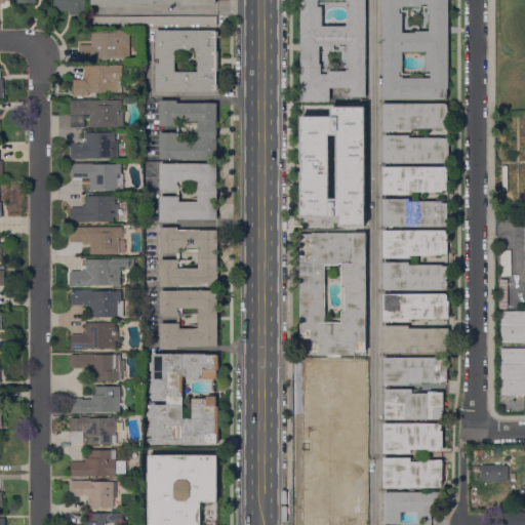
[(88,0),(88,15),(71,15),(71,10),(54,10),(54,0),(88,0)]
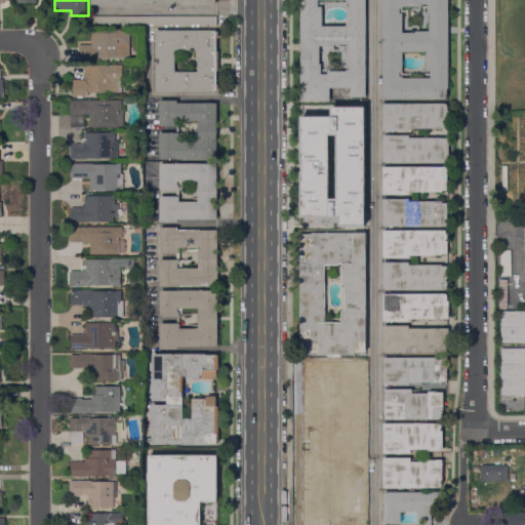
[(301,102),(301,73),(303,73),(303,48),(301,48),(301,0),(367,0),(367,97),(352,97),(352,88),(330,88),(330,102),(305,102),(301,102)]
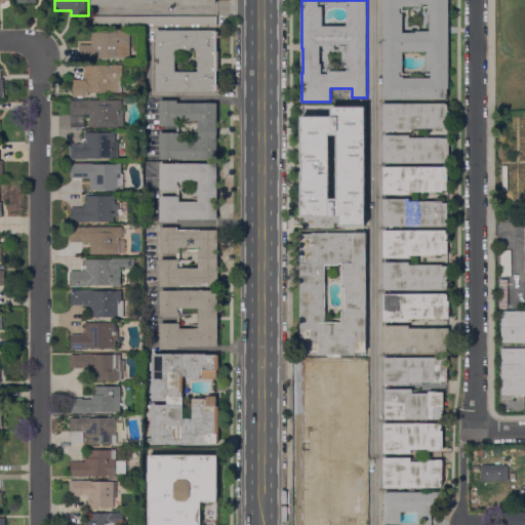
[(384,99),(384,0),(449,0),(449,88),(447,88),(447,99),(384,99)]
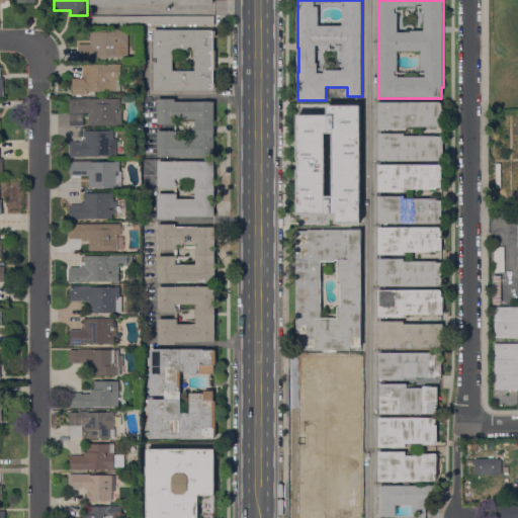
[(213,16),(214,24),(90,25),(90,16),(213,16)]
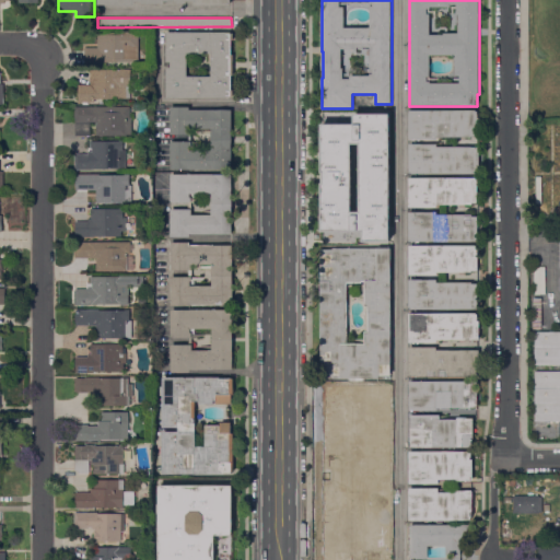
[(98,32),(139,32),(139,62),(103,62),(103,67),(85,67),(85,47),(98,47),(98,32)]
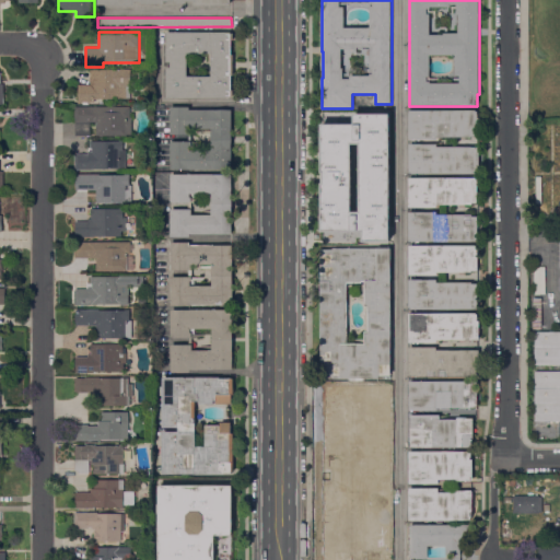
[(166,98),(166,68),(171,68),(171,62),(166,62),(166,32),(232,32),(232,33),(233,33),(233,41),(232,41),(232,55),(234,55),(234,76),(232,76),(232,91),(233,91),(233,98),(166,98)]
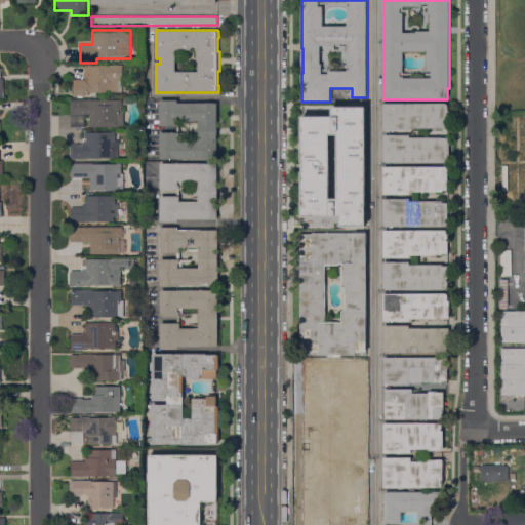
[(123,92),(89,93),(89,95),(78,95),(78,96),(74,96),(74,80),(85,80),(85,66),(123,65),(123,92)]
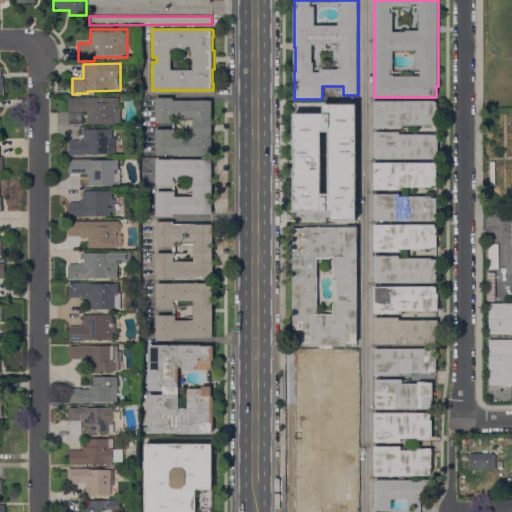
[(119,108),(121,108),(121,125),(88,125),(88,112),(83,112),(83,124),(69,124),(69,112),(68,112),(68,98),(119,98),(119,108)]
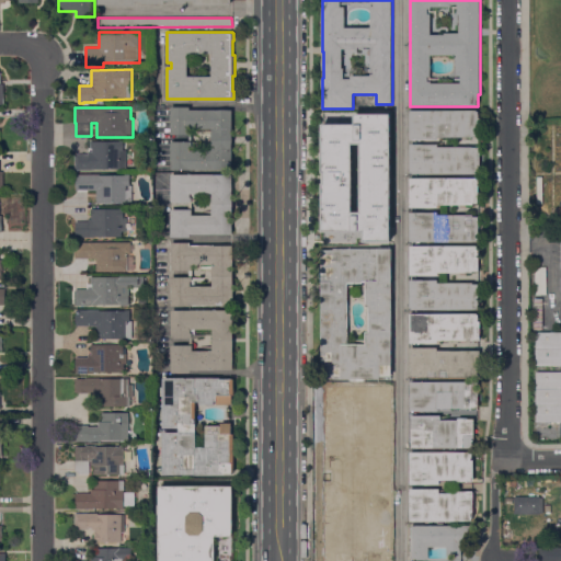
[(171,170),(171,142),(190,142),(190,135),(171,135),(171,107),(191,107),(191,111),(232,111),(232,170),(171,170)]
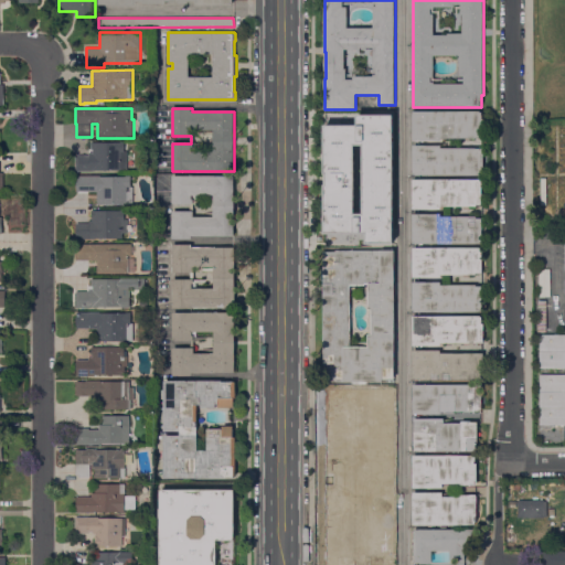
[(482,112),(482,119),(484,119),(484,139),(441,139),(441,141),(413,141),(413,112),(482,112)]
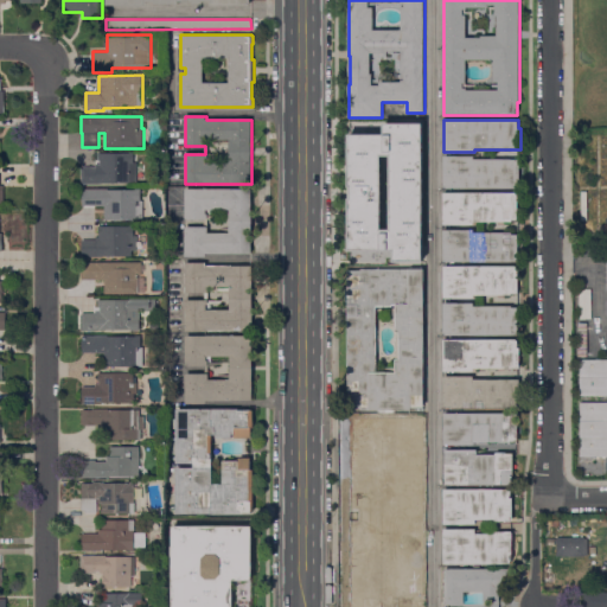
[(422,262),(394,262),(394,251),(350,251),(349,199),(347,199),(347,186),(350,186),(350,135),(385,135),(385,126),(422,125),(422,262)]
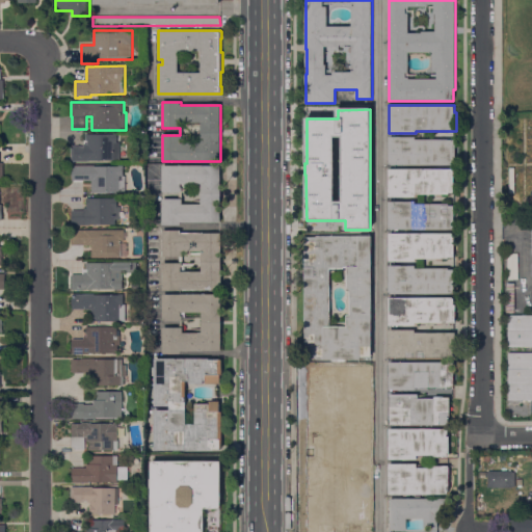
[(116,134),(116,143),(120,143),(120,160),(88,160),(88,162),(75,162),(75,145),(83,145),(83,143),(87,143),(87,141),(85,141),(85,134),(116,134)]
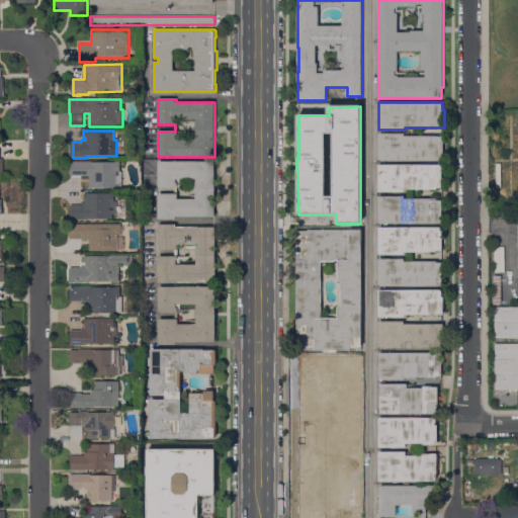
[(378,134),(405,134),(405,137),(444,137),(444,154),(442,154),(442,160),(440,160),(440,161),(378,161),(378,134)]
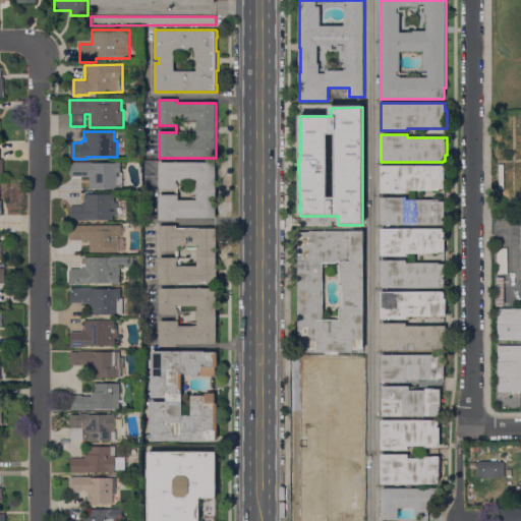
[(72,177),(72,178),(71,178),(70,163),(94,162),(94,163),(116,163),(116,162),(121,162),(121,173),(123,173),(123,189),(90,189),(90,177),(72,177)]
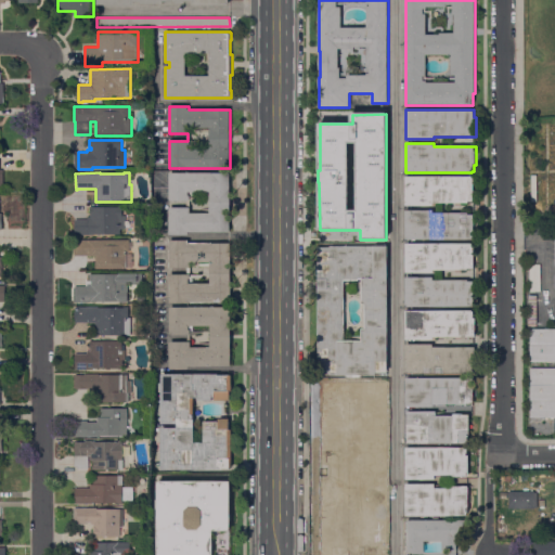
[(170,235),(170,207),(188,207),(188,201),(169,201),(169,173),(230,173),(230,232),(189,232),(189,235),(170,235)]
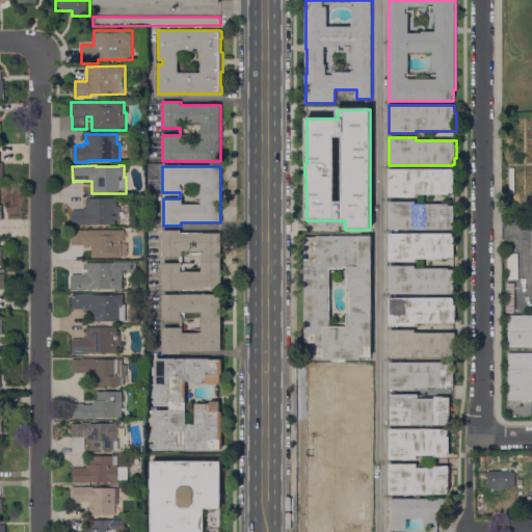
[(452,169),(452,170),(454,170),(454,193),(449,193),(449,194),(416,194),(416,197),(389,197),(389,170),(452,169)]
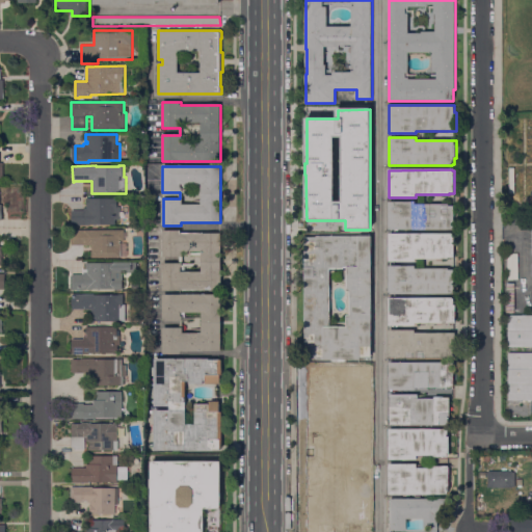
[(113,198),(117,198),(117,207),(121,207),(121,220),(115,220),(115,225),(90,225),(72,225),(72,211),(84,211),(84,208),(87,208),(87,198),(113,198)]
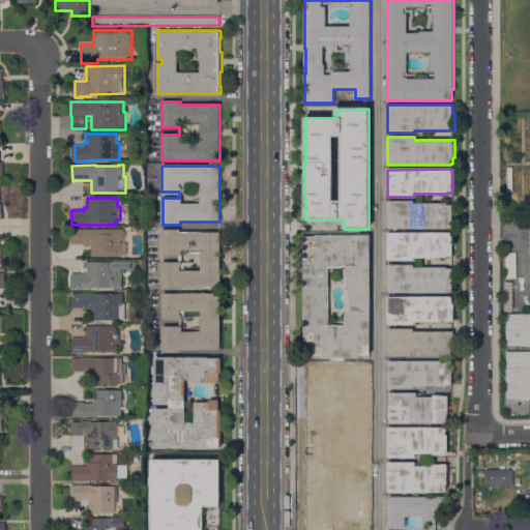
[(387,201),(414,201),(414,203),(447,203),(447,205),(452,205),(452,228),(451,228),(451,229),(387,229),(387,201)]
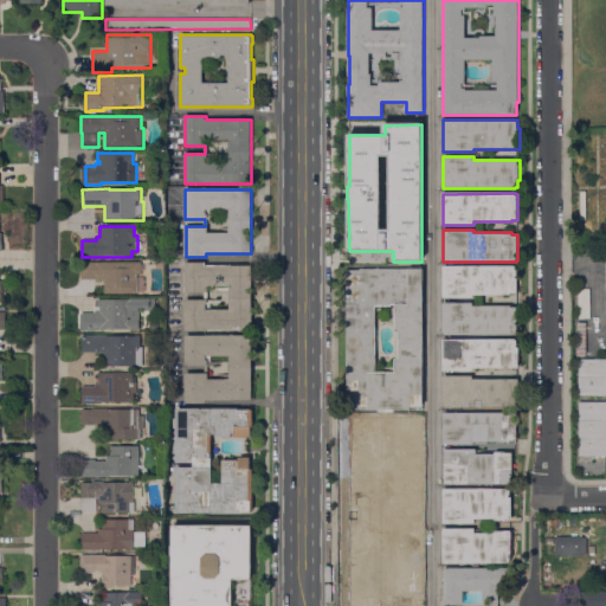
[(349,260),(392,260),(392,251),(349,250),(349,260)]
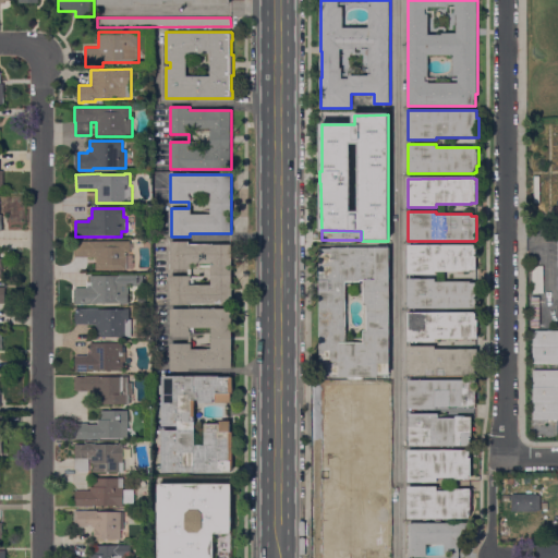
[(97,257),(75,257),(75,253),(74,253),(74,241),(130,242),(130,244),(133,244),(133,251),(130,251),(130,253),(126,253),(126,256),(134,256),(134,269),(126,269),(126,270),(96,270),(97,257)]
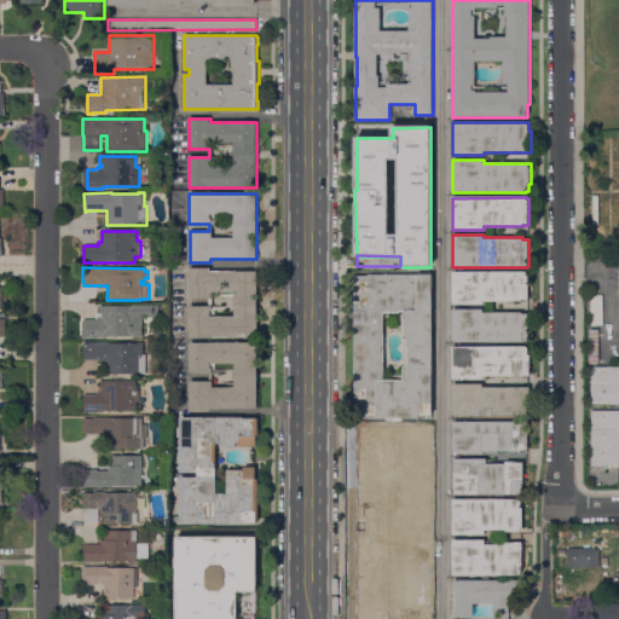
[(190,337),(190,307),(209,306),(209,299),(190,299),(189,268),(210,268),(210,272),(258,272),(258,337),(190,337)]
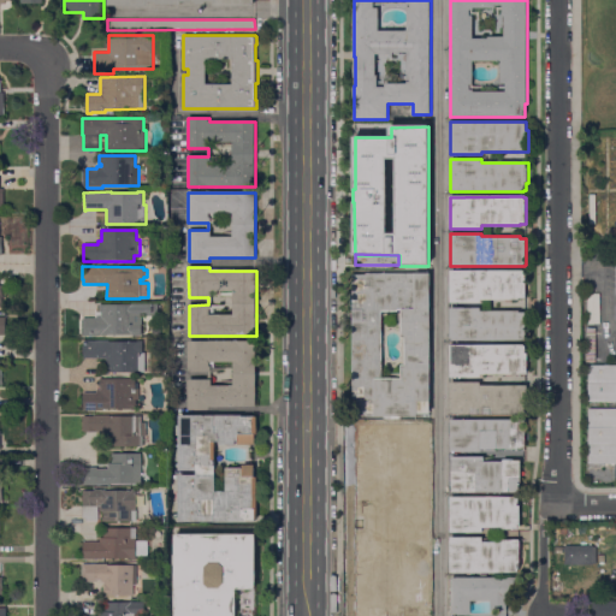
[(523,271),(523,272),(526,272),(526,298),(520,298),(520,300),(481,300),(481,303),(451,303),(451,271),(523,271)]
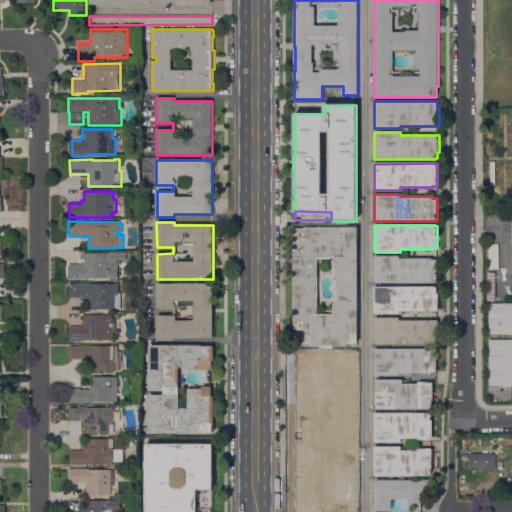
[(305,346),(305,345),(294,345),(294,228),(305,228),(305,227),(346,227),(346,226),(357,226),(357,227),(358,227),(358,344),(347,344),(347,346),(305,346)]
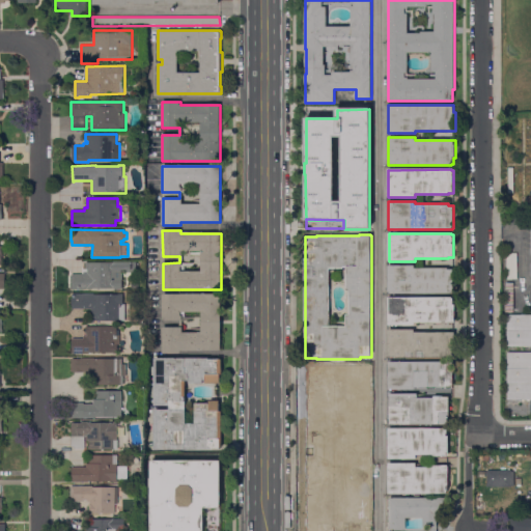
[(122,273),(122,289),(115,289),(115,288),(89,288),(89,289),(72,289),(72,275),(83,275),(83,268),(84,268),(84,270),(86,270),(86,263),(113,262),(137,261),(137,273),(122,273)]
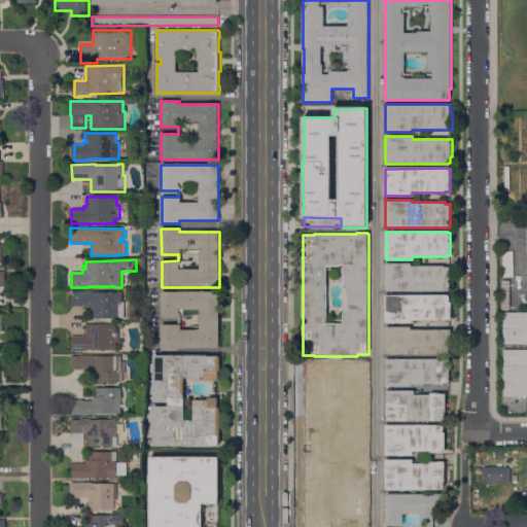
[(385,264),(412,264),(412,267),(445,267),(445,268),(450,268),(450,290),(449,290),(449,291),(385,291),(385,264)]
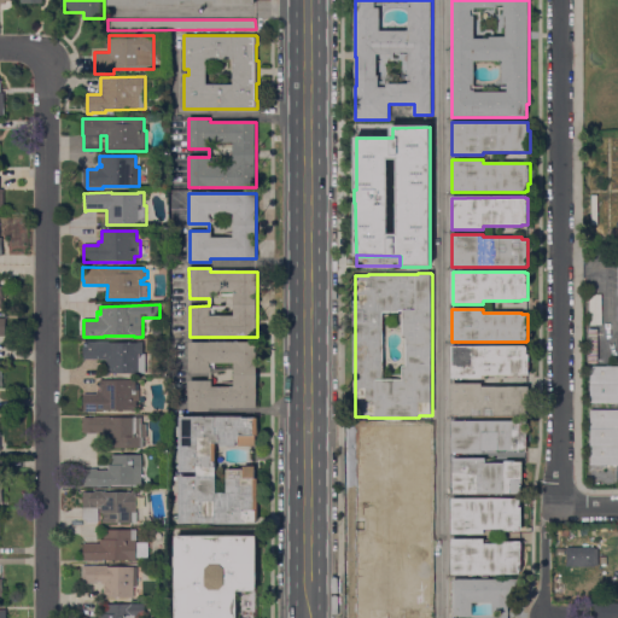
[(598,365),(589,365),(589,330),(599,330),(598,365)]
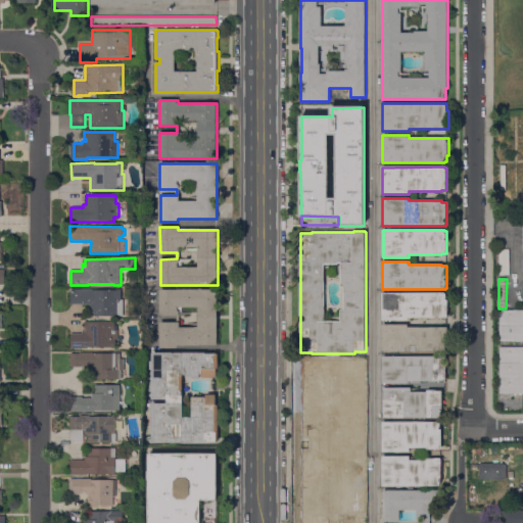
[(72,289),(93,289),(93,290),(122,290),(122,299),(124,299),(124,317),(90,317),(90,304),(72,304),(72,289)]
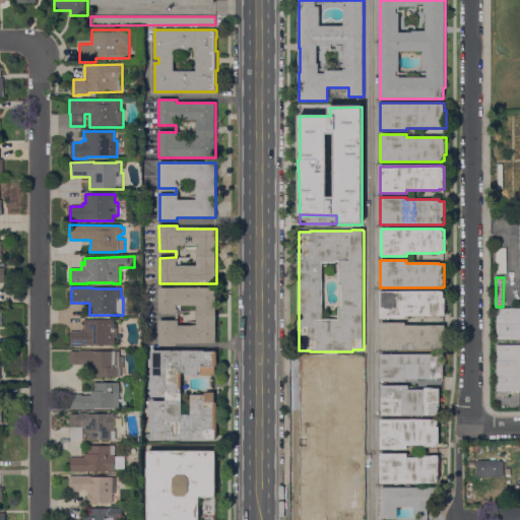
[(159,346),(159,321),(177,320),(177,314),(159,314),(159,288),(216,288),(216,310),(216,311),(217,312),(218,313),(218,319),(217,320),(216,321),(216,343),(177,343),(177,346),(159,346)]
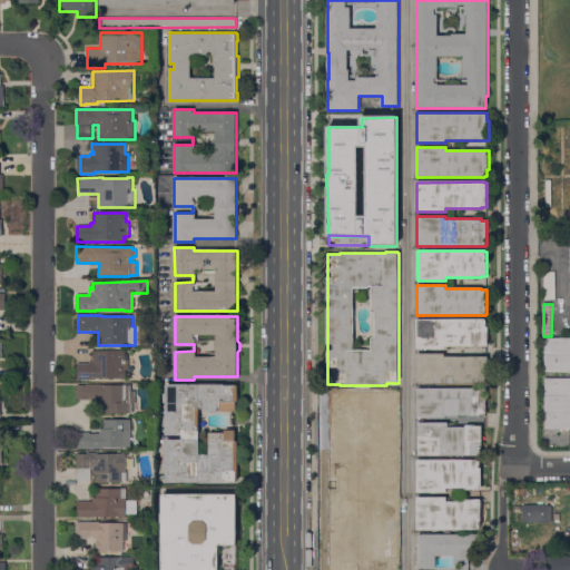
[(485,320),(485,321),(487,321),(487,327),(489,327),(489,346),(445,346),(445,350),(416,350),(416,320),(485,320)]
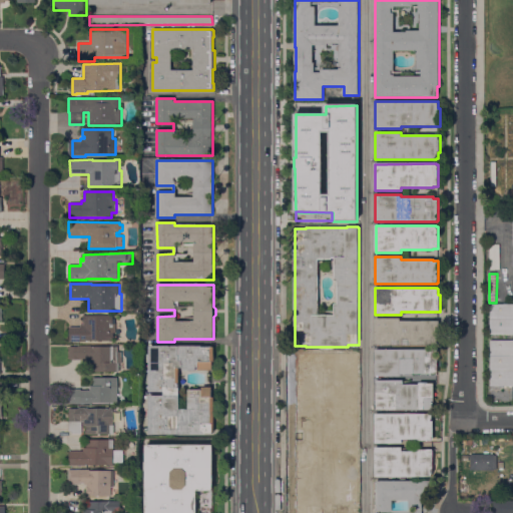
[(512,336),(490,336),(490,304),(512,304),(512,336)]
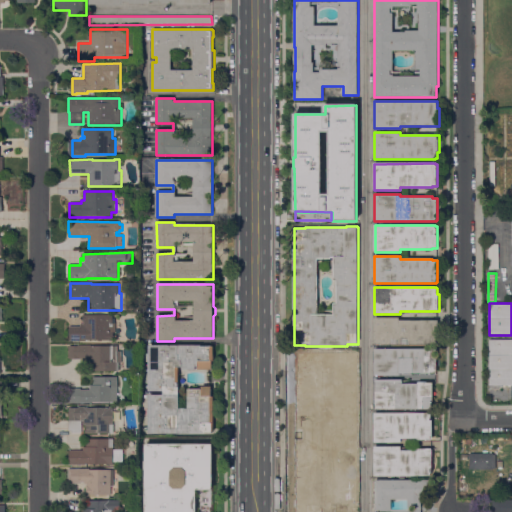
[(113,315),(113,323),(116,323),(116,332),(114,332),(114,341),(69,341),(69,327),(81,327),(81,324),(84,324),(84,315),(113,315)]
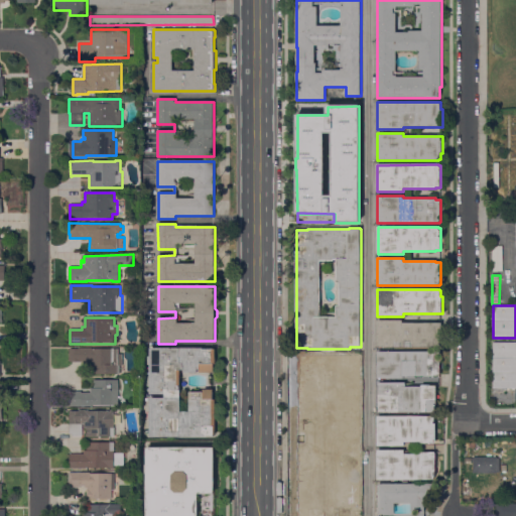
[(377,320),(403,320),(403,323),(442,323),(442,344),(439,344),(439,348),(377,348),(377,320)]
